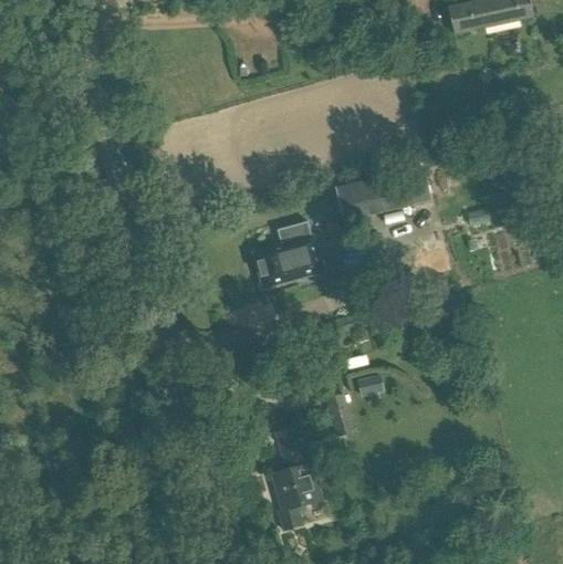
[(473,0),(448,6),(454,31),(533,14),(530,0),(473,0)]
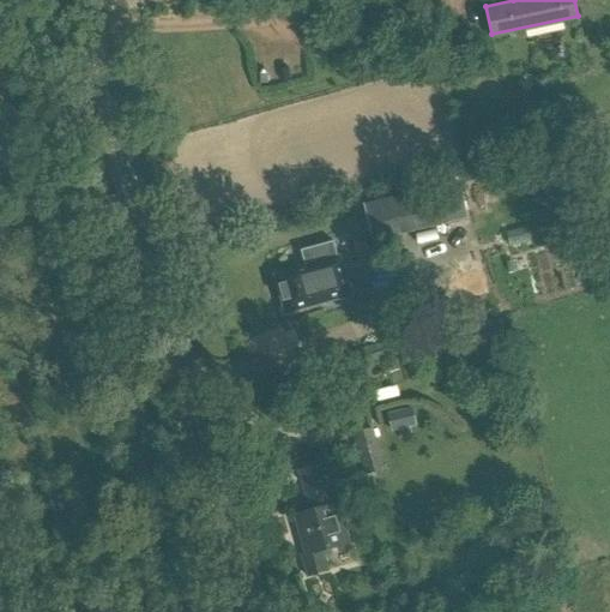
[(438,186),(362,203),(373,257),(393,255),(390,234),(445,221),(438,186)]
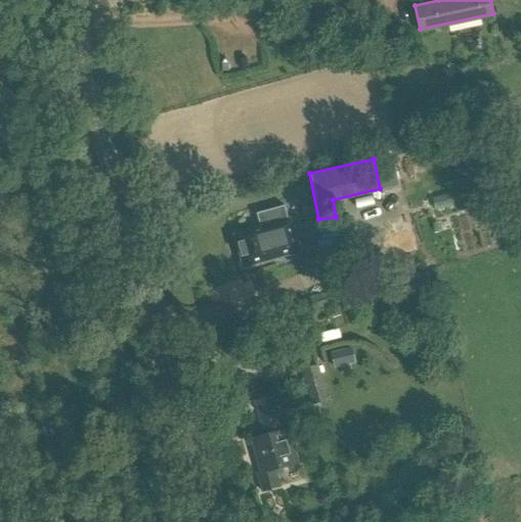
[(257,227),(233,233),(241,264),(294,252),(283,205),(254,211),(257,227)]
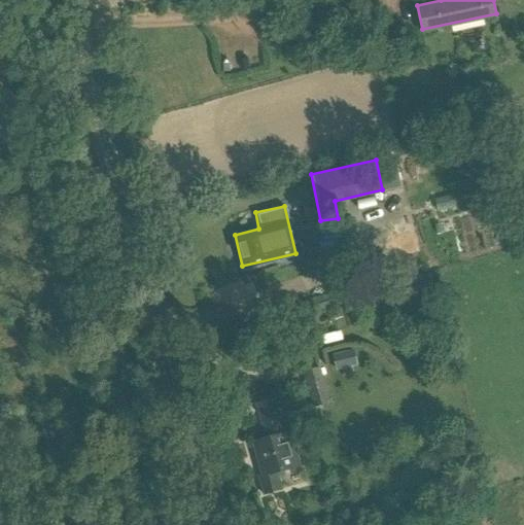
[(330,354),(334,369),(354,364),(351,349),(330,354)]
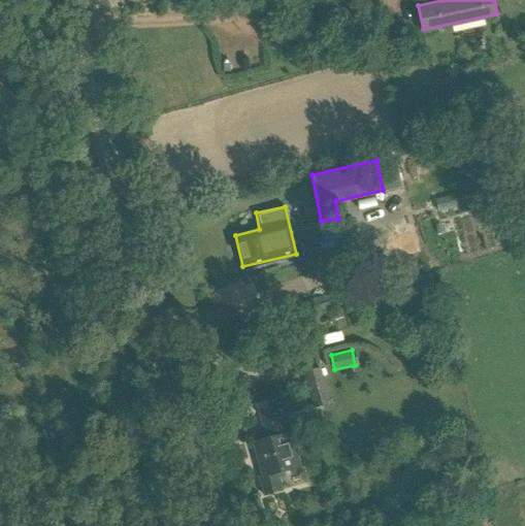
[(322,368),(304,372),(314,406),(330,402),(322,368)]
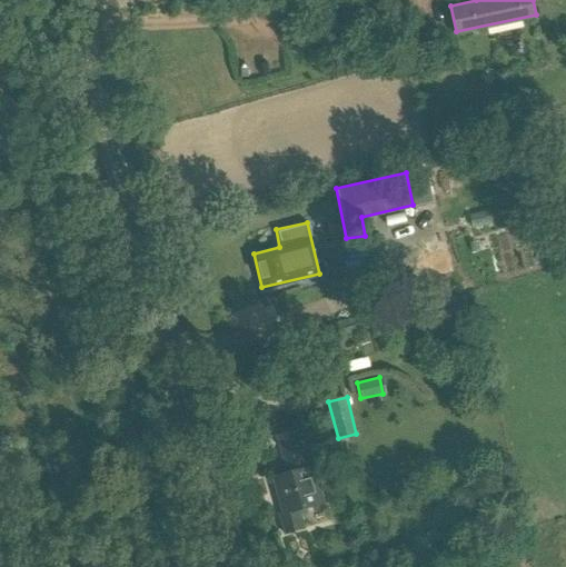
[(286,470),(271,474),(280,510),(276,511),(281,531),(300,526),(296,507),(318,503),(317,498),(321,497),(317,481),(314,483),(309,465),(306,466),(296,428),(276,434),(286,470)]
